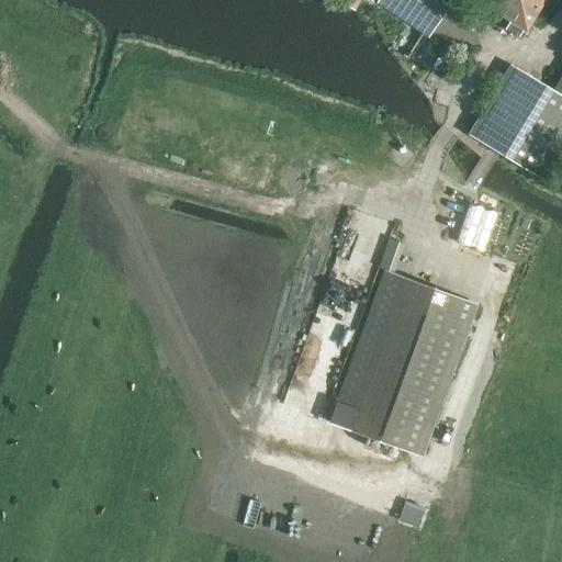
[(380,0),(379,3),(429,36),(453,0),(380,0)]
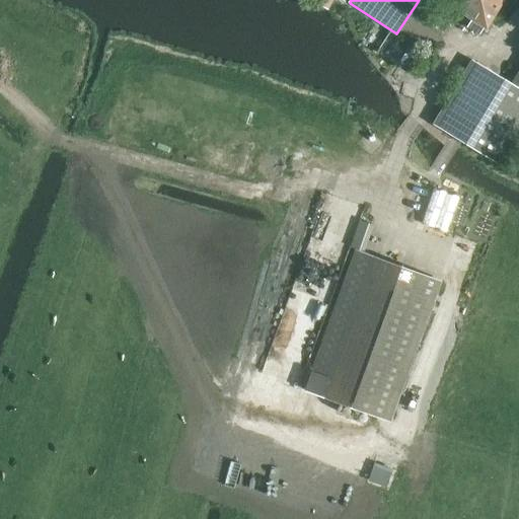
[(446,0),(444,4),(485,29),(503,0),(446,0)]
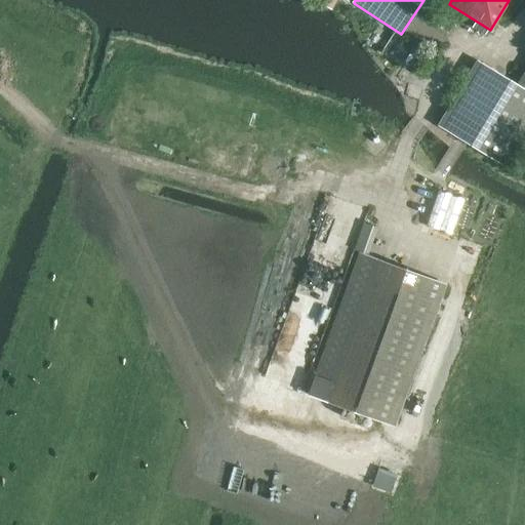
[(501,165),(524,125),(524,73),(518,85),(478,61),(438,126),(501,165)]
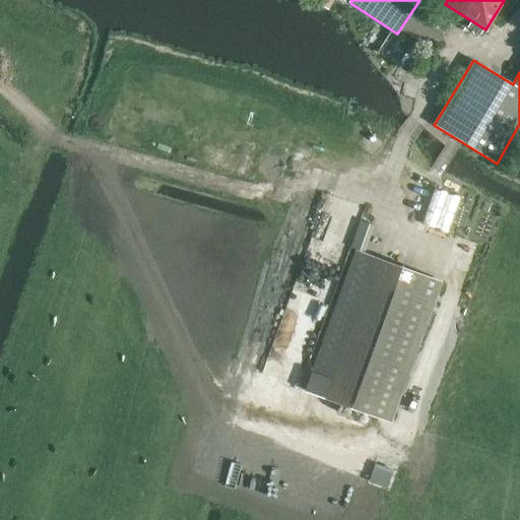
[(459,198),(435,190),(423,223),(448,232),(459,198)]
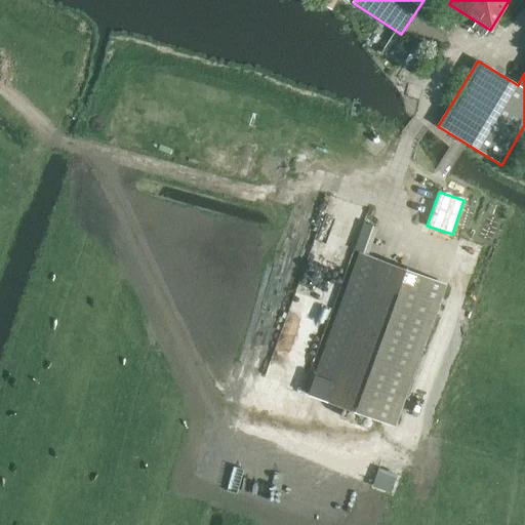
[(445,288),(363,256),(311,395),(394,428),(445,288)]
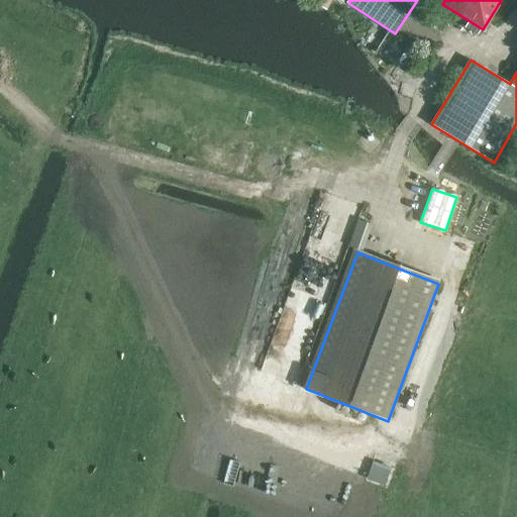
All buildings are outlined.
